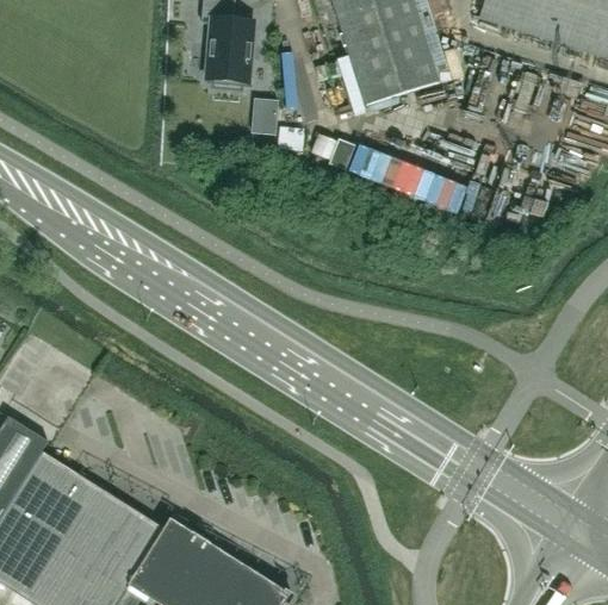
[(233,17),(234,0),(204,0),(202,20),(211,20),(206,76),(215,78),(215,82),(240,83),(241,79),(249,80),(254,19),(233,17)]
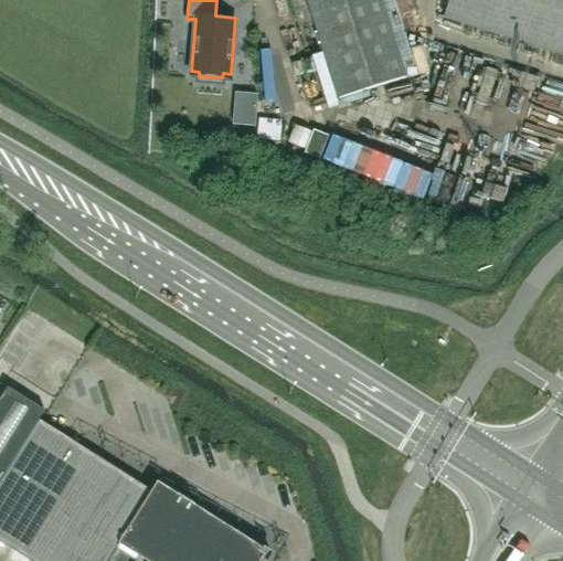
[(308,0),(339,96),(406,74),(382,0),(308,0)]
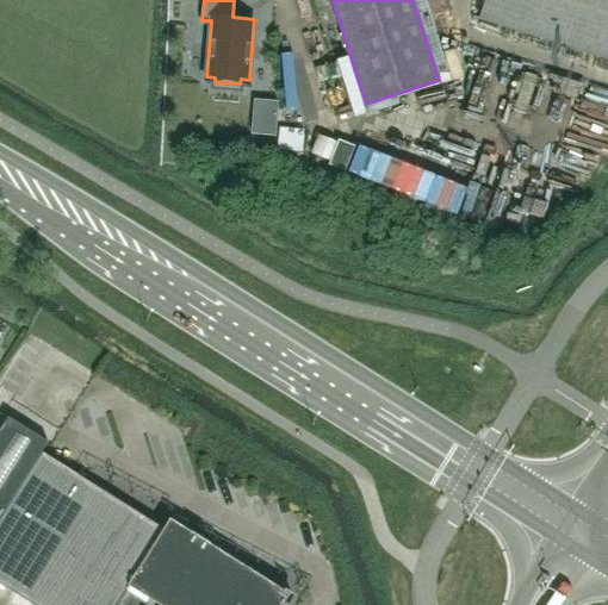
[(484,0),(481,16),(607,55),(607,0),(484,0)]
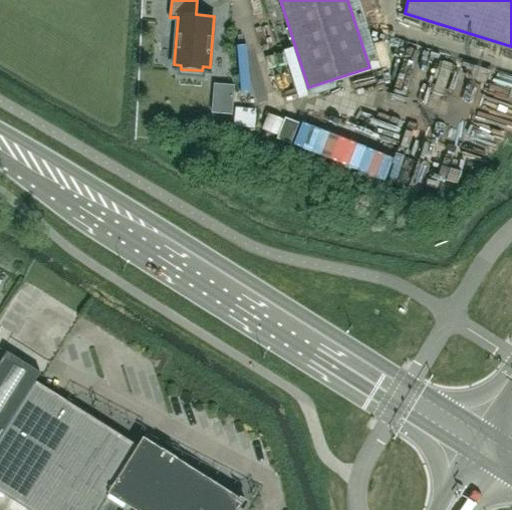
[(232,88),(220,87),(218,111),(230,112),(232,88)]
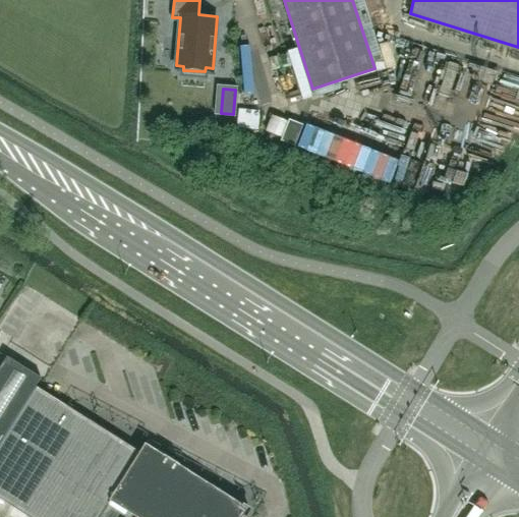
[(0,496),(33,516),(97,516),(139,450),(37,385),(42,377),(8,354),(0,366),(0,496)]
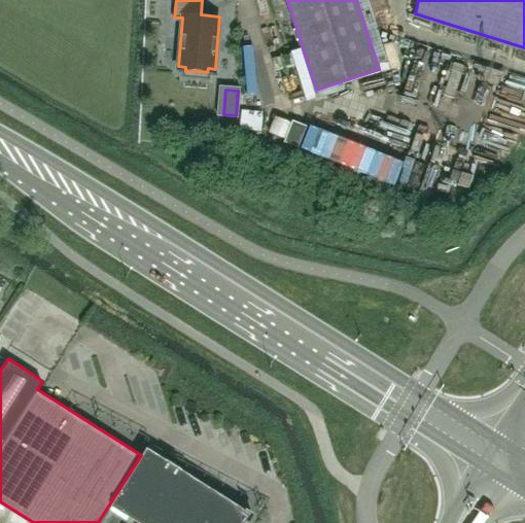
[(147,447),(141,455),(98,522),(240,522),(236,502),(147,447)]
